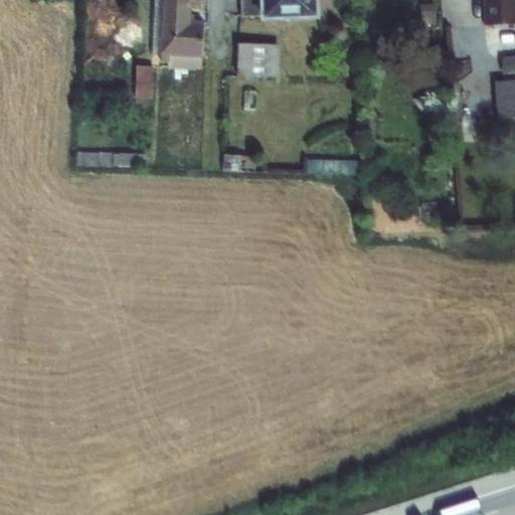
[(153,0),(151,54),(159,55),(160,55),(159,63),(167,63),(167,70),(199,71),(200,58),(202,22),(189,21),(190,0),(184,0),(153,0)]
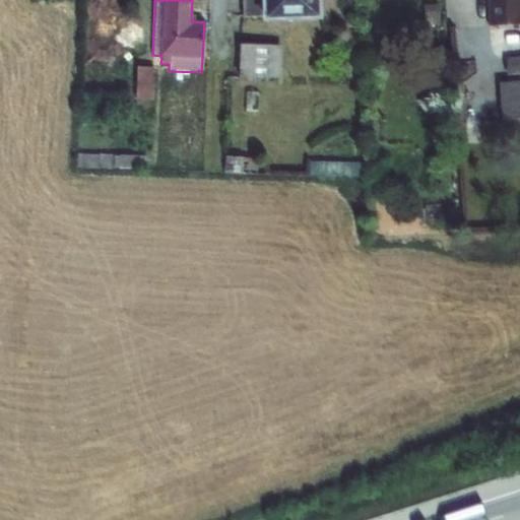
[(242,0),(243,17),(262,17),(263,22),(321,20),(320,0),(242,0)]
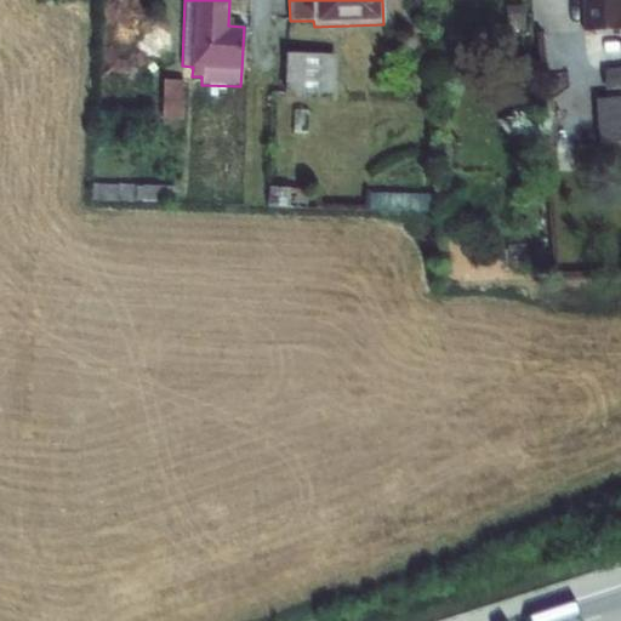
[(620,0),(584,0),(585,32),(620,30),(620,0)]
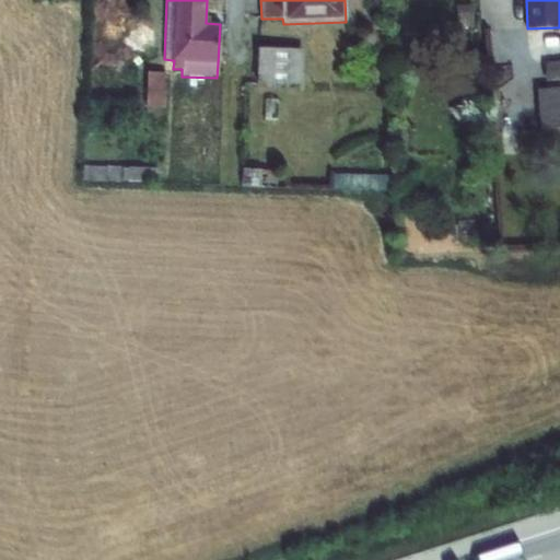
[(470,4),(456,6),(457,28),(471,27),(470,4)]
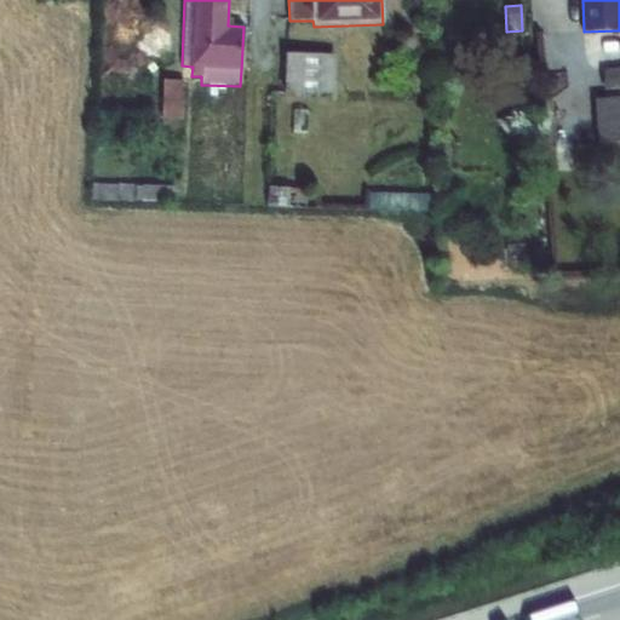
[(286,55),(283,98),(334,101),(336,56),(286,55)]
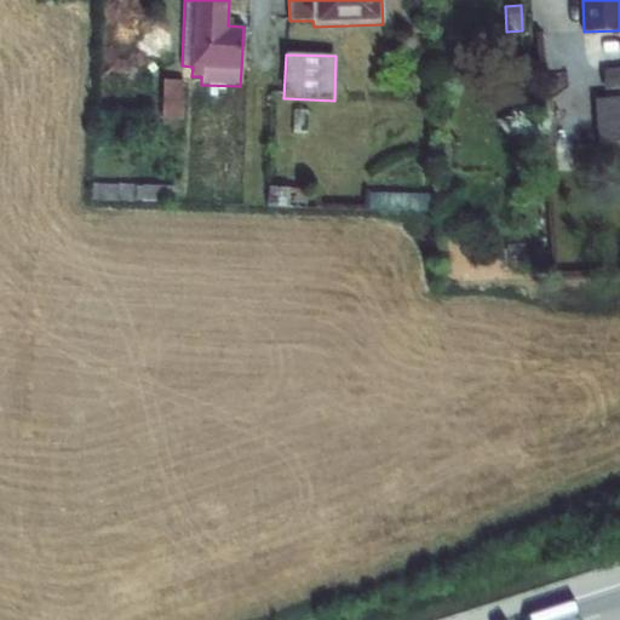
[(619,65),(602,68),(604,89),(619,86),(619,65)]
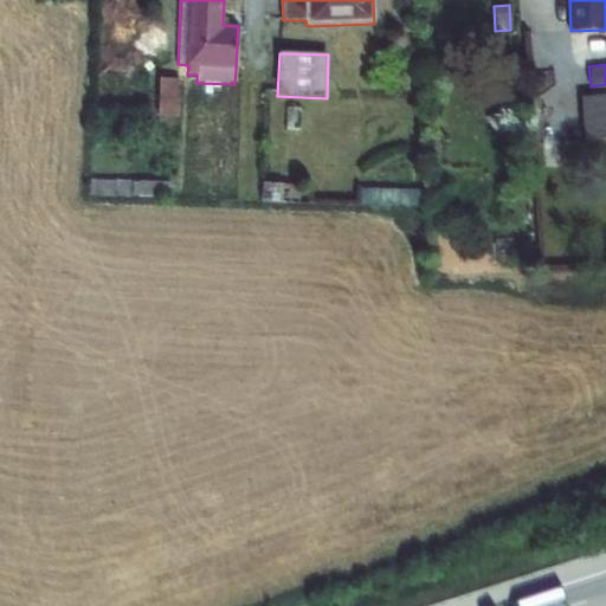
[(159,78),(158,116),(178,117),(179,79),(159,78)]
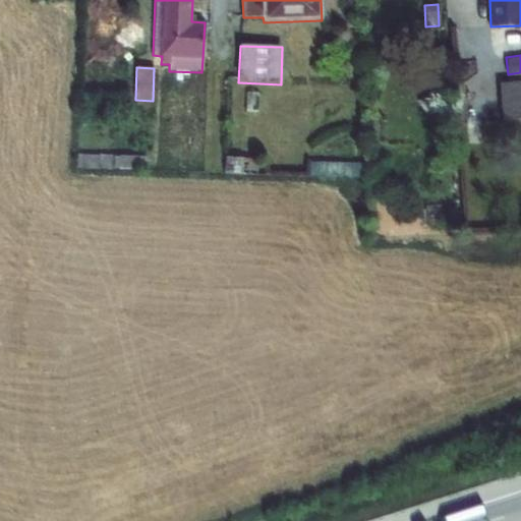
[(520,81),(502,83),(506,121),(520,119),(520,81)]
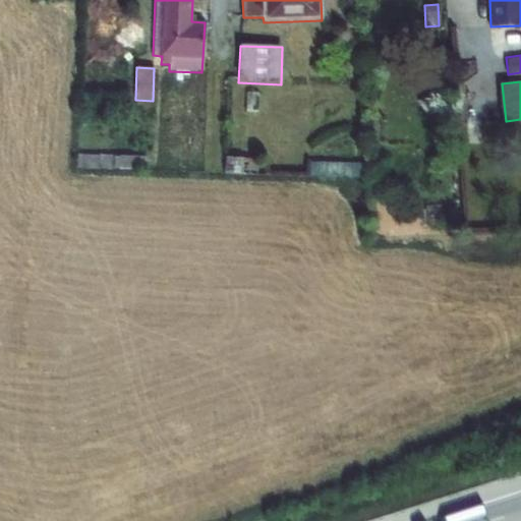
[(246,94),(245,112),(256,113),(258,94),(246,94)]
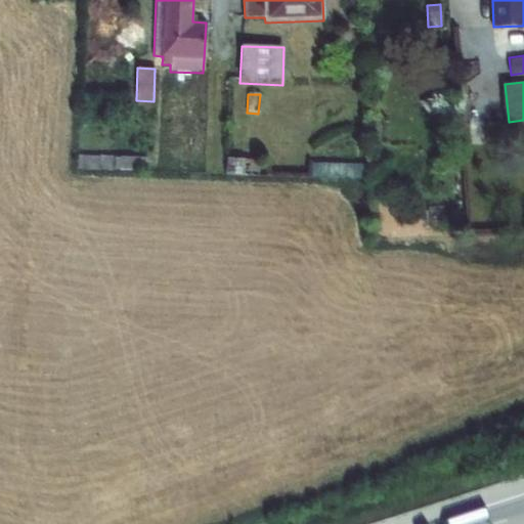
[(78,156),(77,168),(147,171),(147,158),(78,156)]
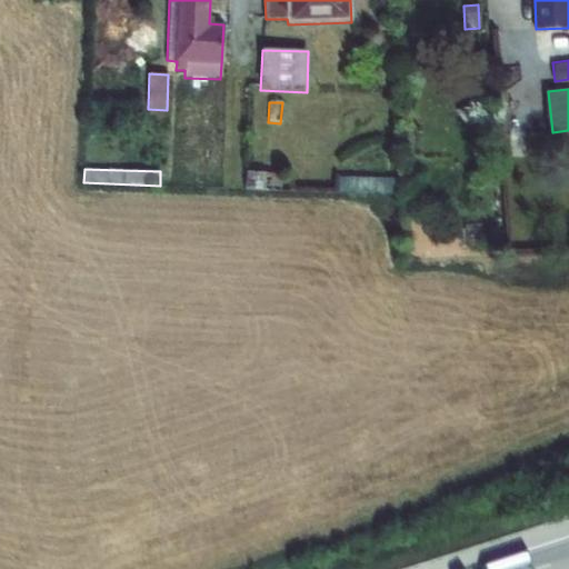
[(246,172),(245,189),(280,191),(281,173),(246,172)]
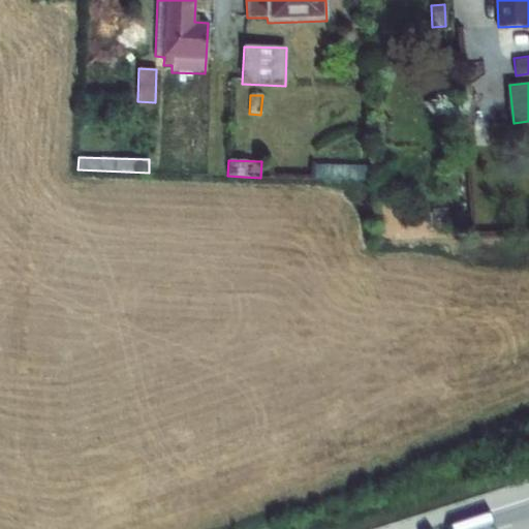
[(314,164),(313,180),(371,181),(371,165),(314,164)]
